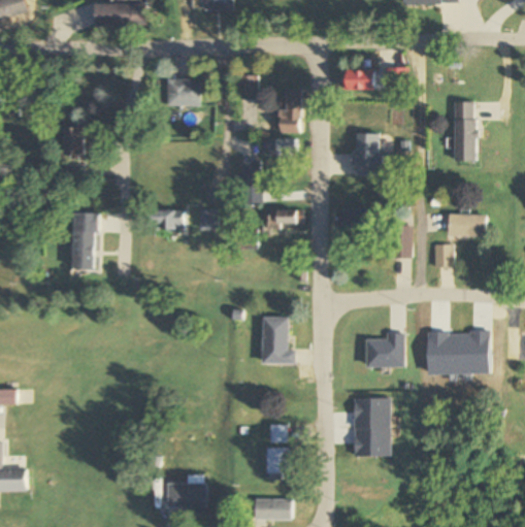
[(0,19),(26,11),(21,0),(0,0),(0,19)]
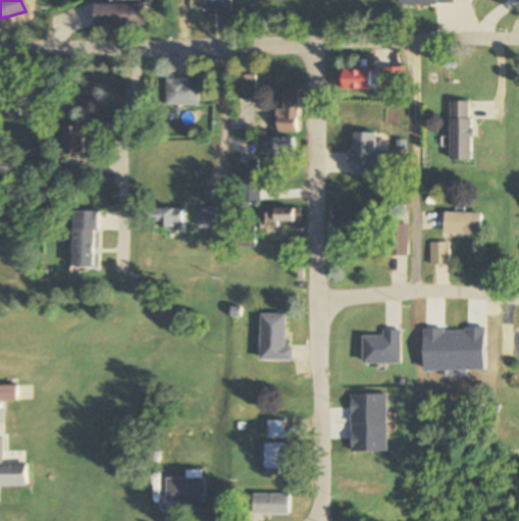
[(200,0),(200,10),(228,10),(228,0),(200,0)]
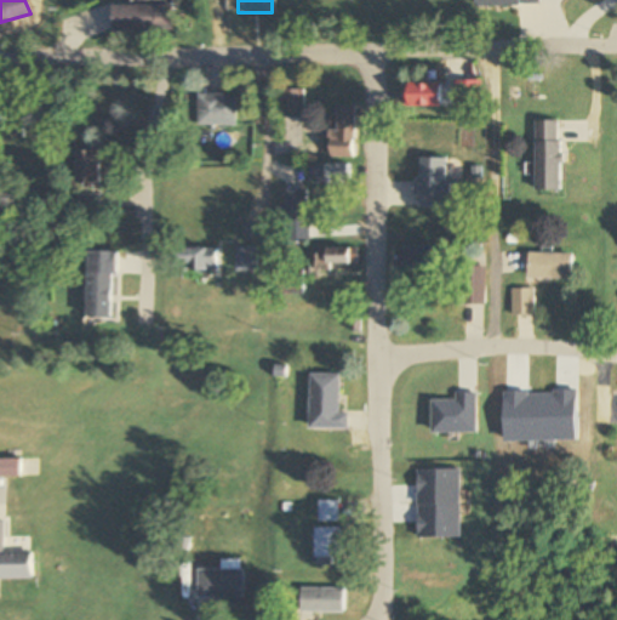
[(109,4),(109,30),(170,30),(170,4),(109,4)]
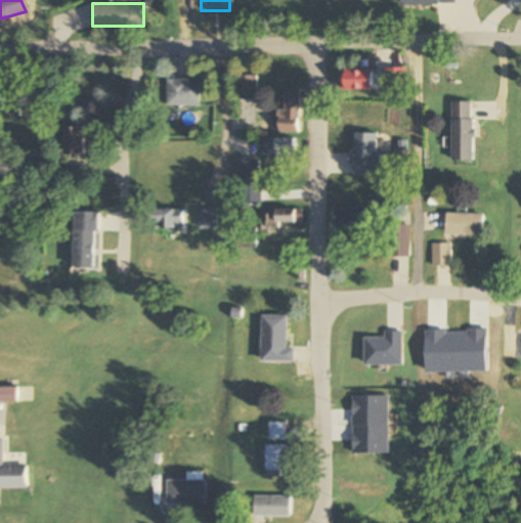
[(402,67),(382,67),(382,90),(402,90),(402,67)]
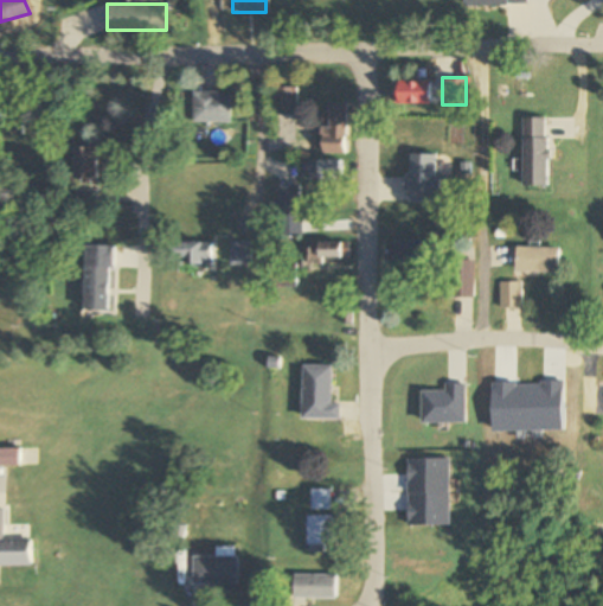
[(428,103),(428,80),(397,80),(397,103),(428,103)]
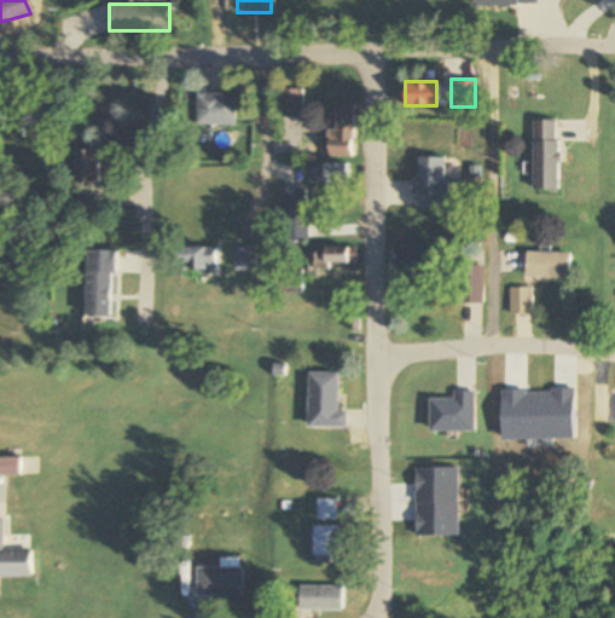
[(278,116),(300,116),(300,88),(278,88),(278,116)]
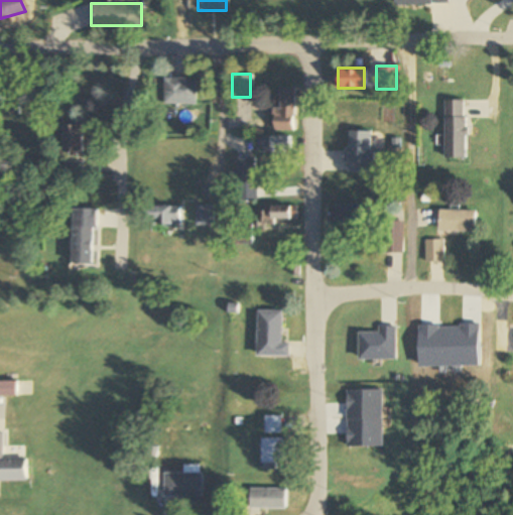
[(162,104),(194,104),(194,78),(162,78),(162,104)]
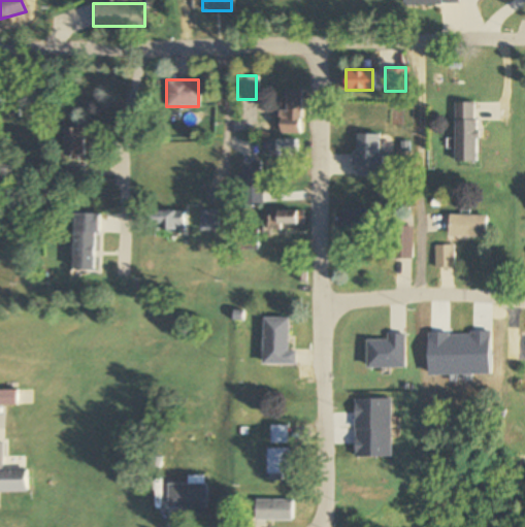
[(299,132),(299,90),(284,90),(284,109),(279,109),(279,132),(299,132)]
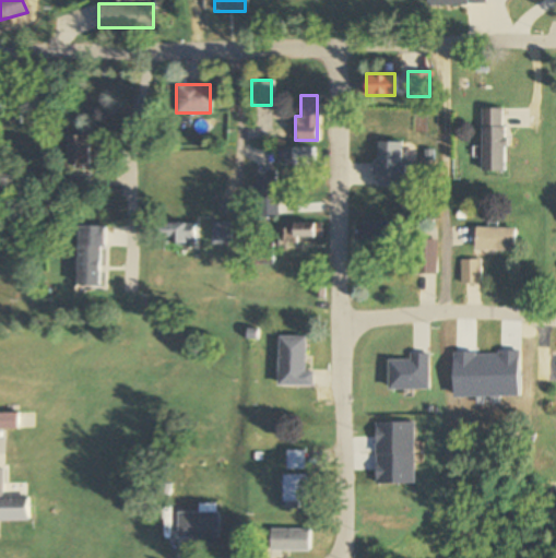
[(503,170),(503,108),(478,108),(478,170),(503,170)]
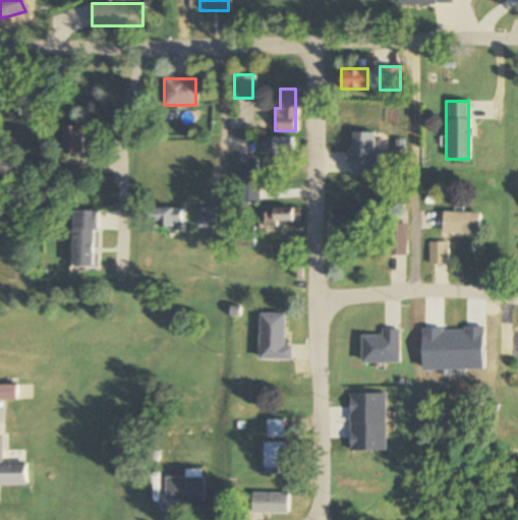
[(62,155),(80,155),(80,124),(62,125),(62,155)]
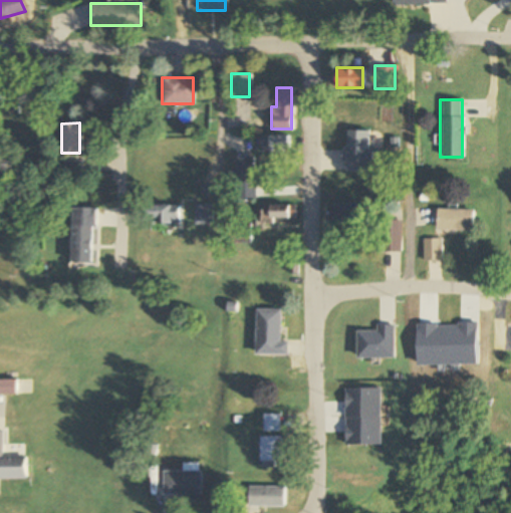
[(368,171),(368,130),(344,130),(344,171),(368,171)]
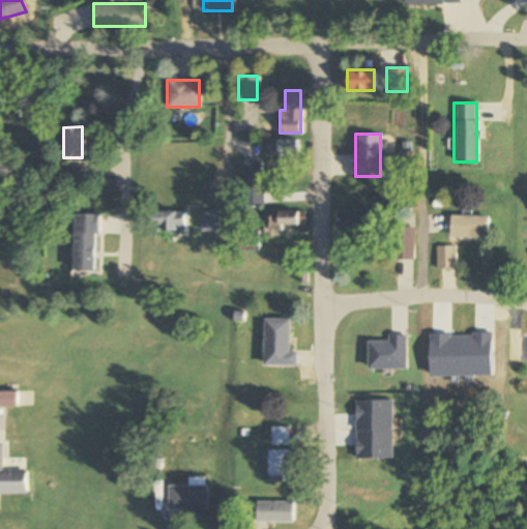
[(268,155),(296,155),(296,140),(268,140),(268,155)]
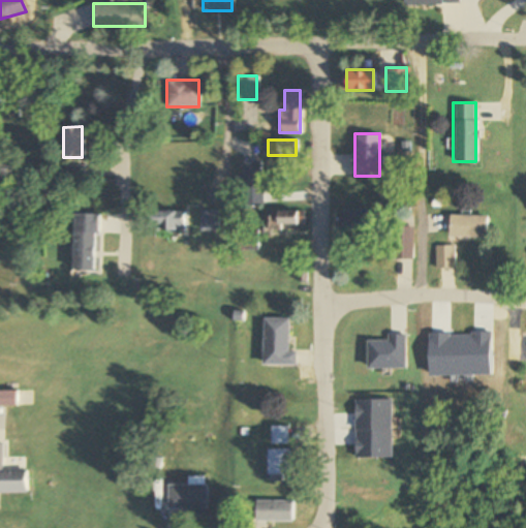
[(259,184),(259,160),(240,160),(240,184),(259,184)]
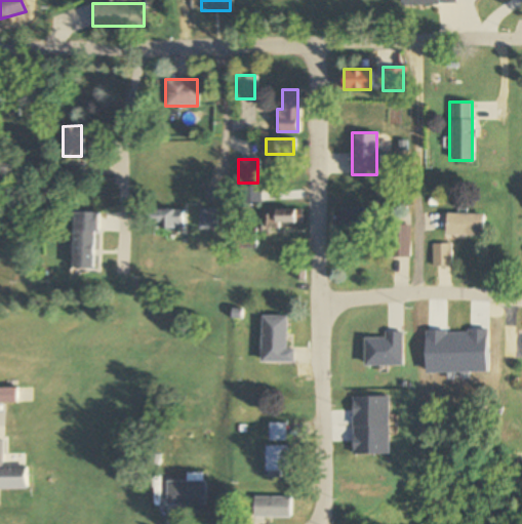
[(408,256),(408,213),(386,213),(386,207),(340,207),(340,229),(369,229),(369,256),(408,256)]
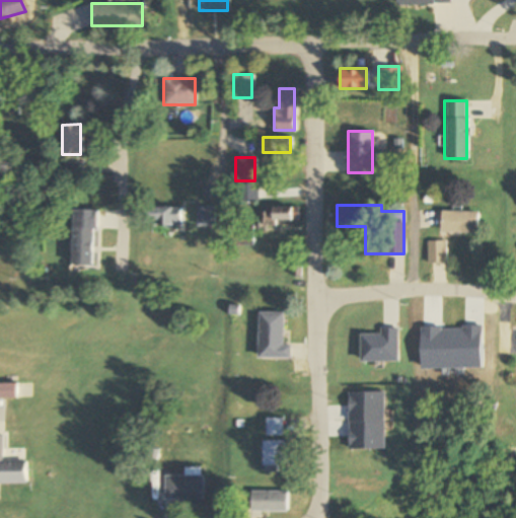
[(213,206),(196,206),(196,227),(213,227),(213,206)]
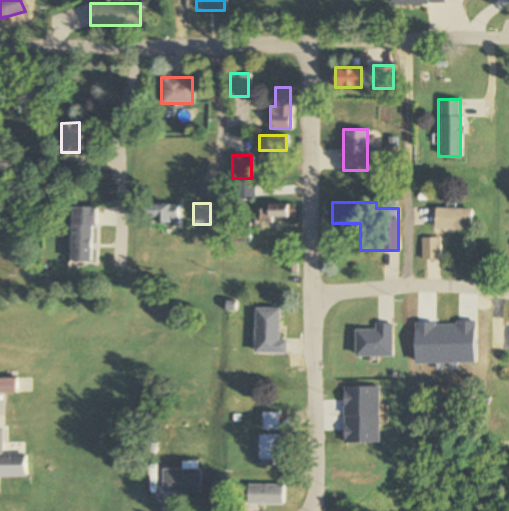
[(177,224),(177,204),(147,204),(147,224),(177,224)]
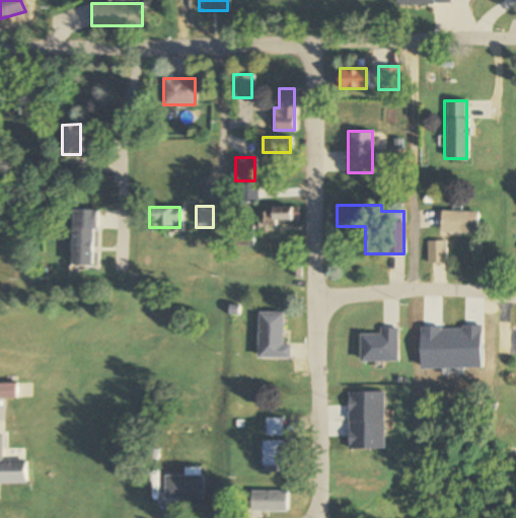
[(296,223),(296,207),(263,207),(263,223),(296,223)]
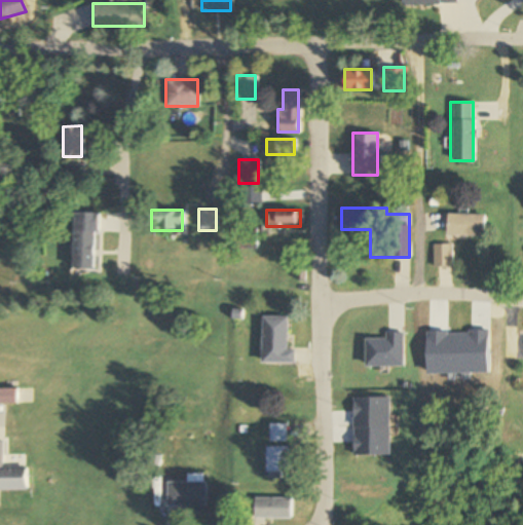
[(484,214),(445,214),(445,236),(484,236),(484,214)]
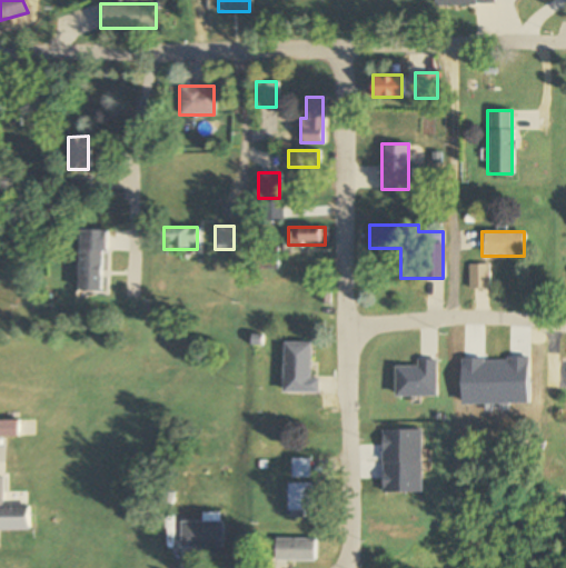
[(99,290),(100,248),(77,248),(77,290),(99,290)]
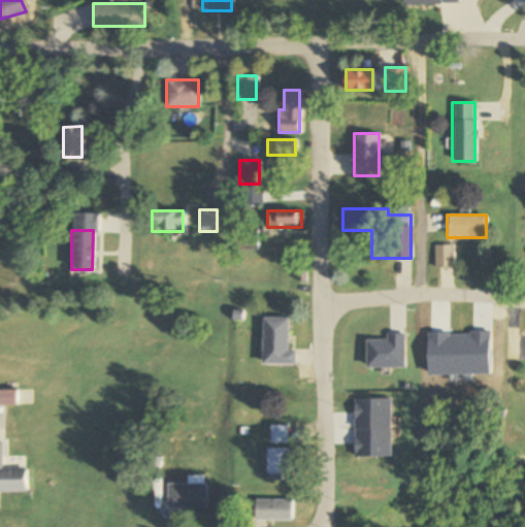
[(452,243),(433,244),(433,267),(452,267),(452,243)]
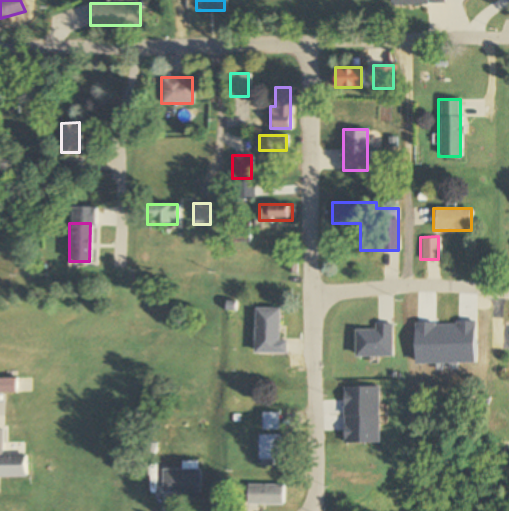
[(253,353),(285,353),(285,339),(277,339),(278,307),(254,307),(253,353)]
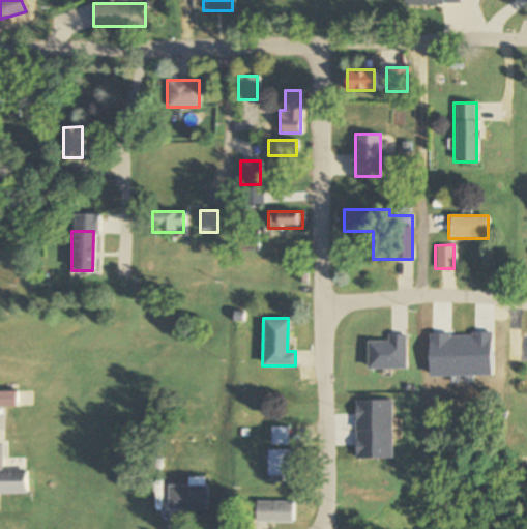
[(377,362),(344,362),(344,380),(377,380),(377,362)]
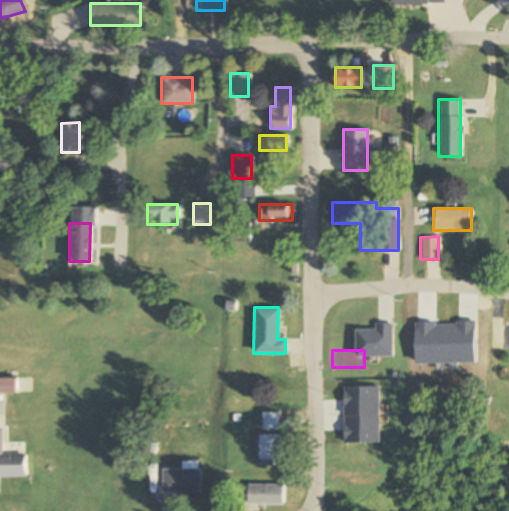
[(0,392),(12,392),(12,378),(0,378),(0,392)]
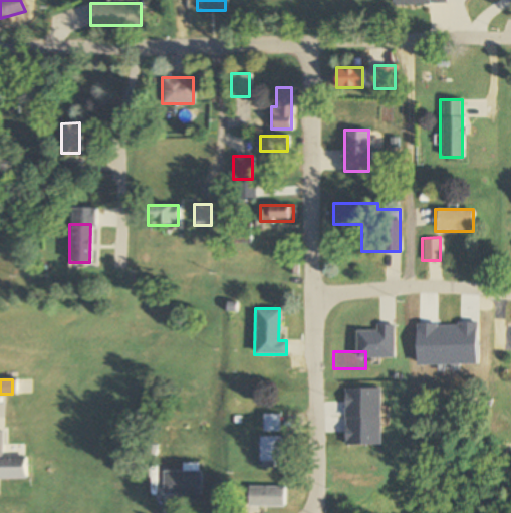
[(262,431),(278,431),(278,415),(262,415),(262,431)]
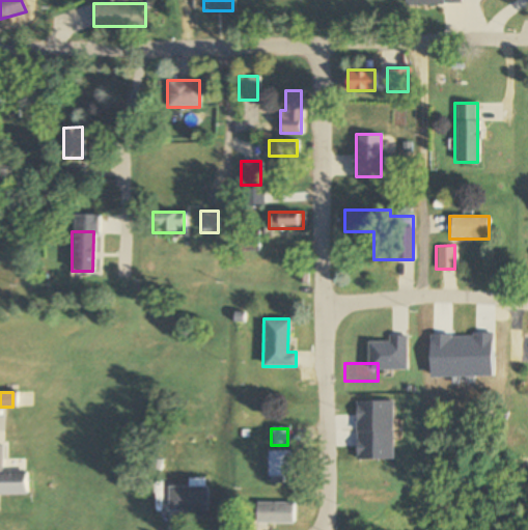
[(267,451),(267,483),(292,483),(292,451),(267,451)]
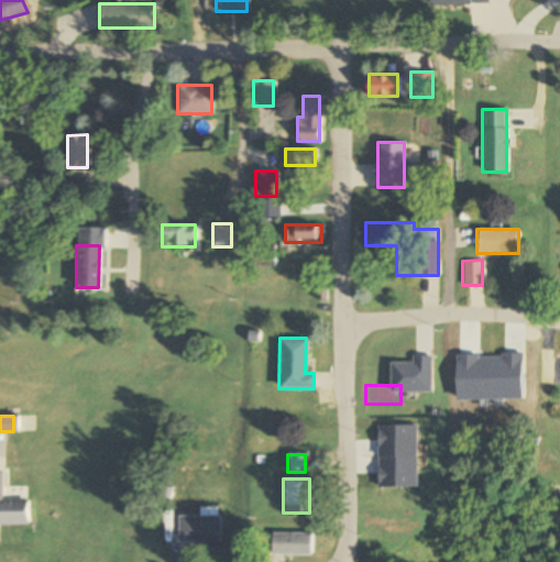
[(0,525),(26,525),(26,499),(0,498),(0,525)]
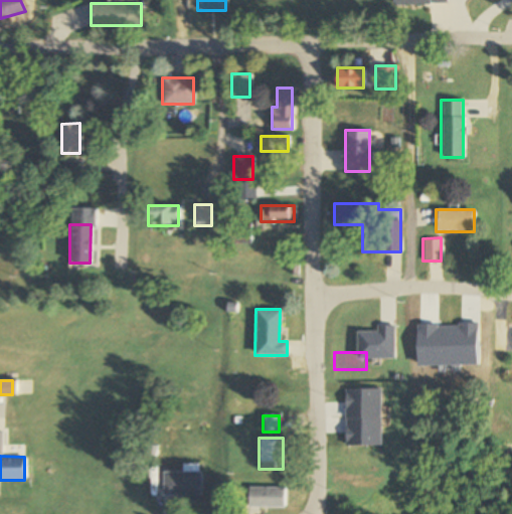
[(198,495),(198,464),(181,464),(181,472),(162,472),(162,495),(198,495)]
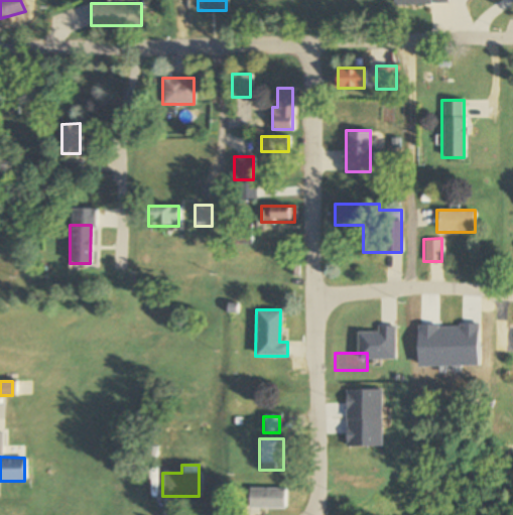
[(284,489),(248,489),(248,509),(284,509),(284,489)]
